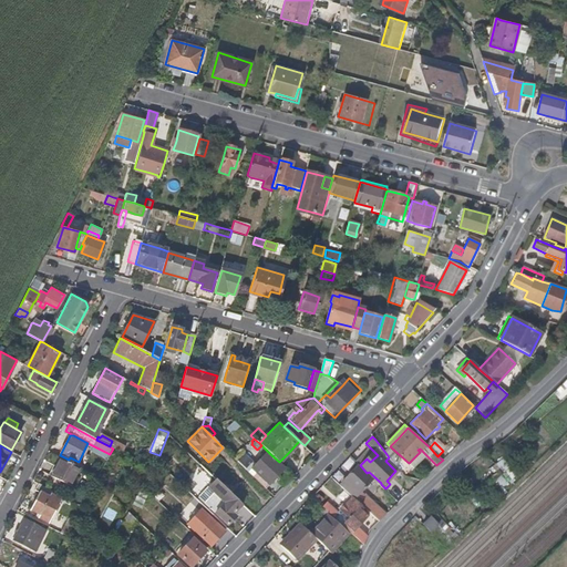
[(415,470),(429,457),(420,449),(418,450),(420,452),(409,463),(415,470)]
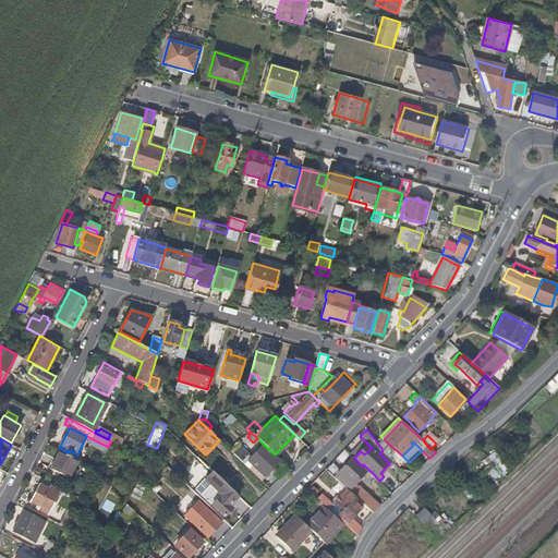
[(277,457),(288,446),(286,444),(275,455),(277,457)]
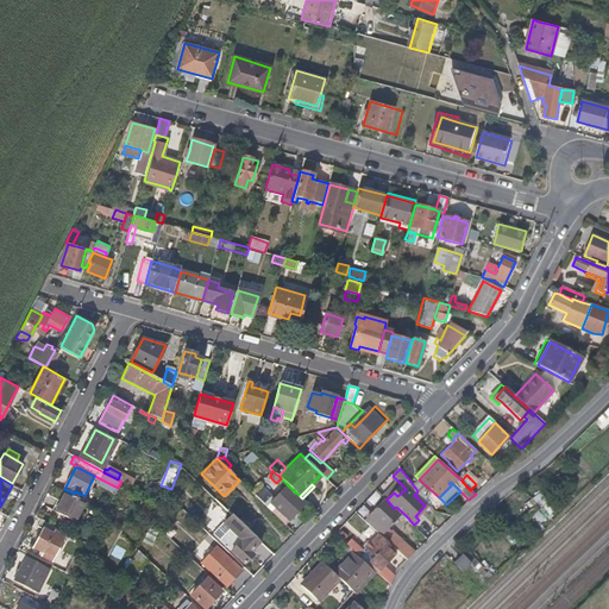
[(429,496),(420,484),(415,488),(418,491),(425,501),(429,496)]
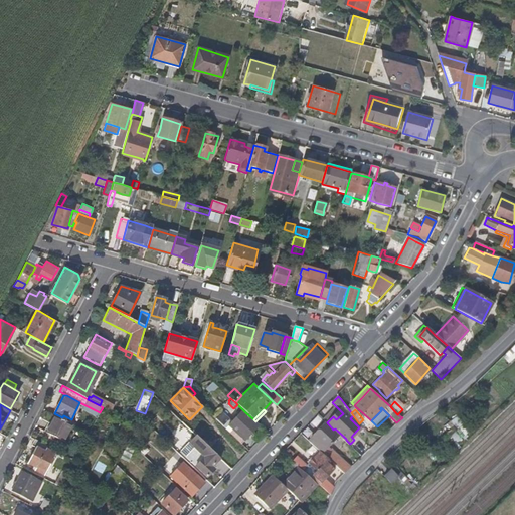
[(240,444),(258,425),(247,415),(241,410),(237,414),(235,412),(230,419),(232,421),(228,425),(232,430),(229,433),(240,444)]
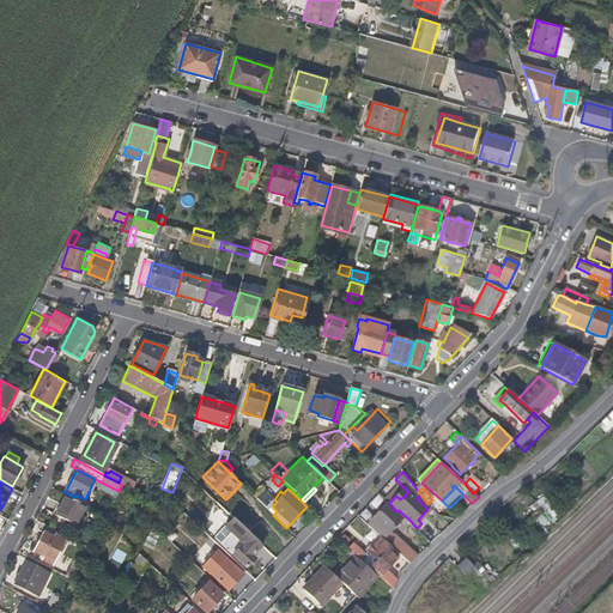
[(273,499),(265,491),(256,499),(266,508),(269,504),(273,499)]
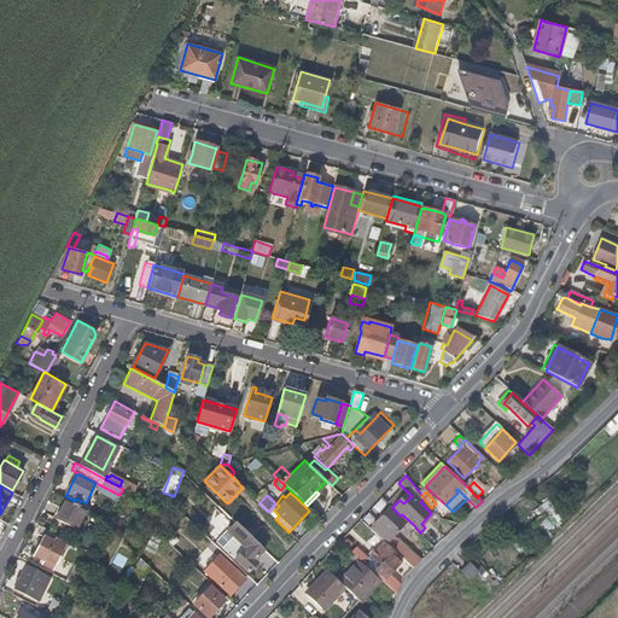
[(79,525),(83,517),(87,509),(65,499),(60,509),(54,519),(57,520),(76,530),(79,525)]
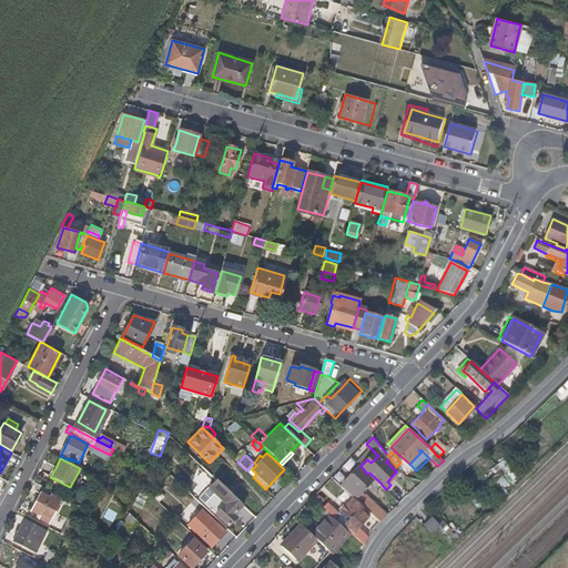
[(356,498),(372,480),(357,467),(345,480),(347,482),(346,484),(342,488),(355,500),(356,498)]
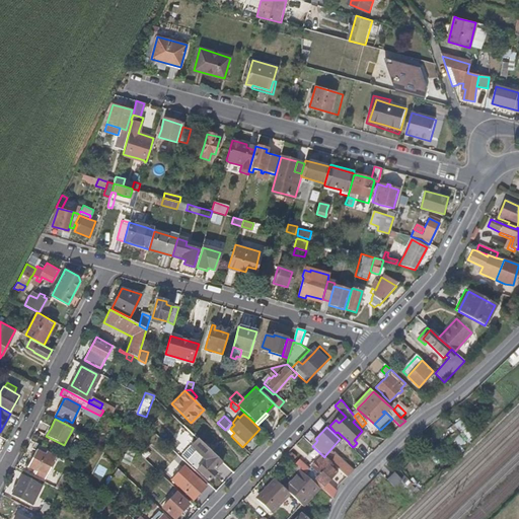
[(129,441),(132,435),(124,431),(121,436),(129,441)]
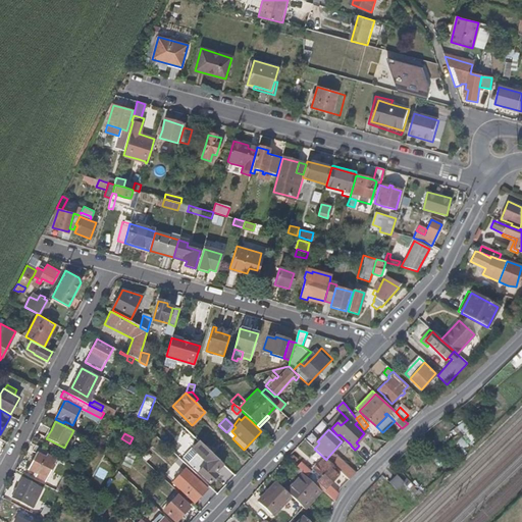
[(215,473),(223,464),(199,440),(191,449),(198,455),(189,463),(210,483),(217,475),(215,473)]
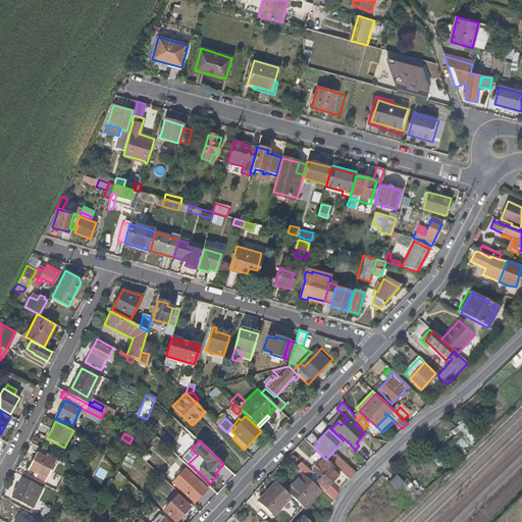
[(45,482),(56,460),(47,455),(48,453),(35,446),(32,451),(36,453),(28,469),(37,474),(36,477),(45,482)]
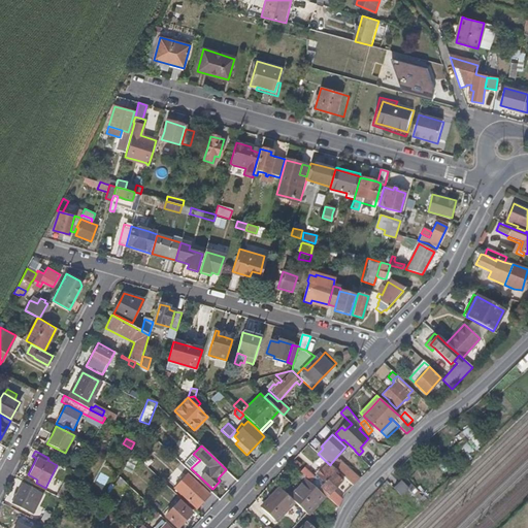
[(361,476),(340,457),(331,466),(344,479),(352,486),(357,481),(361,476)]
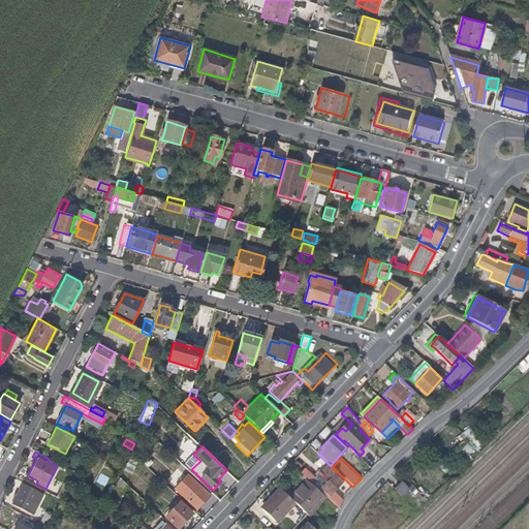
[(333,492),(344,480),(337,474),(327,464),(317,475),(325,484),(320,490),(329,496),(328,498),(339,508),(342,500),(333,492)]
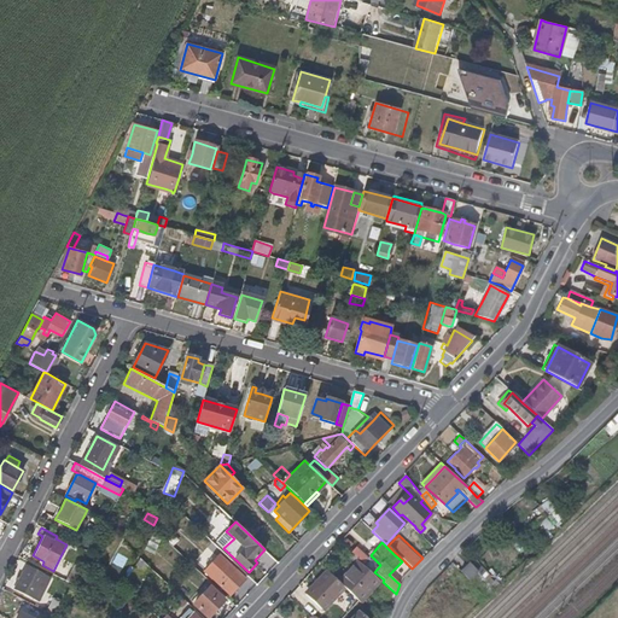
[(371,561),(353,544),(348,549),(359,559),(369,569),(371,566),(369,564),(371,561)]
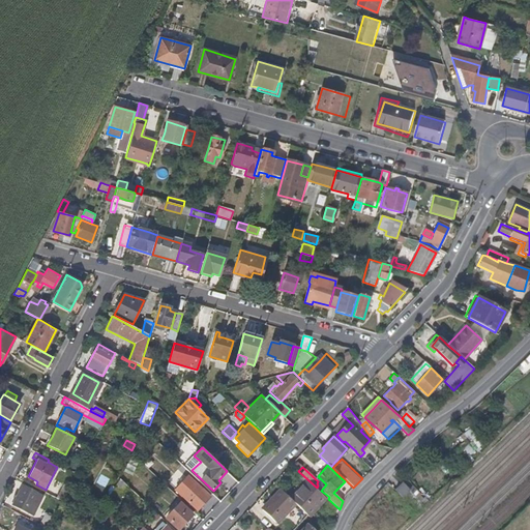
[(307,479),(298,471),(296,473),(305,482),(307,479)]
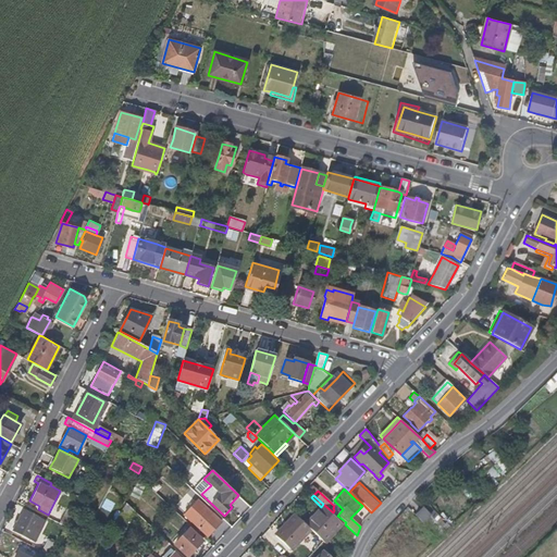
[(128,517),(133,509),(125,503),(121,512),(125,516),(128,517)]
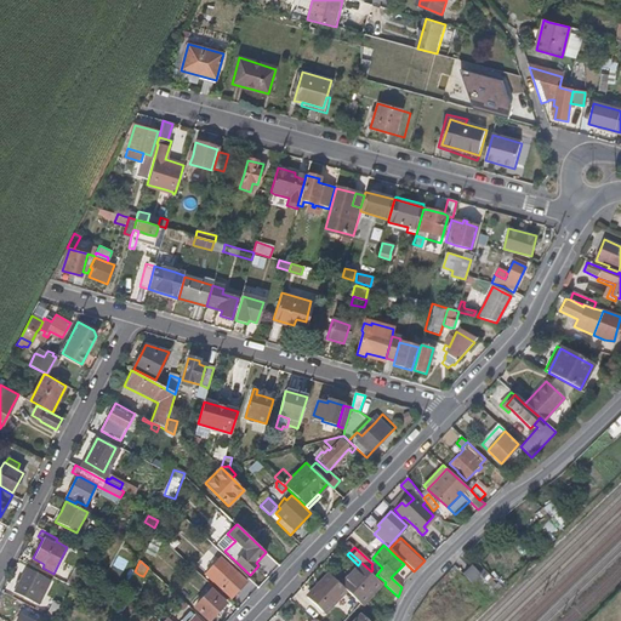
[(231,598),(246,581),(229,565),(214,582),(231,598)]
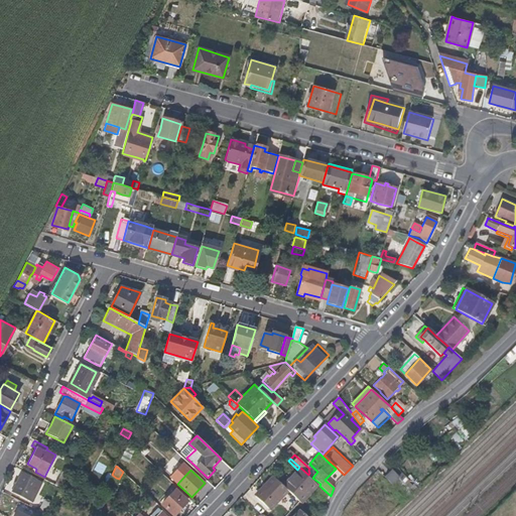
[(315,485),(299,470),(283,486),(288,491),(296,499),(306,489),(309,492),(315,485)]
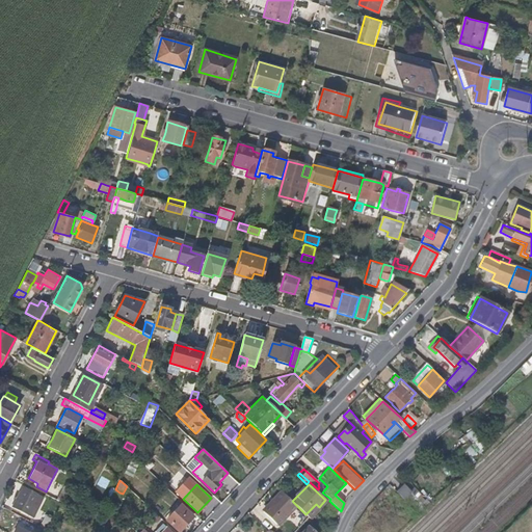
[(410,494),(404,486),(404,485),(397,494),(403,500),(410,494)]
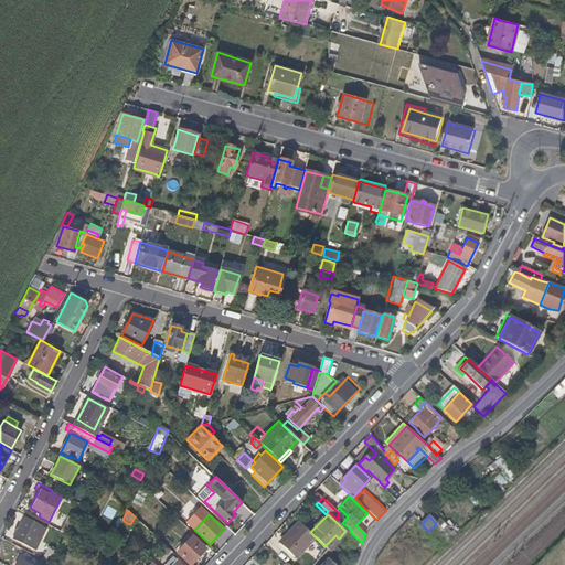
[(70,528),(74,519),(68,516),(65,524),(70,528)]
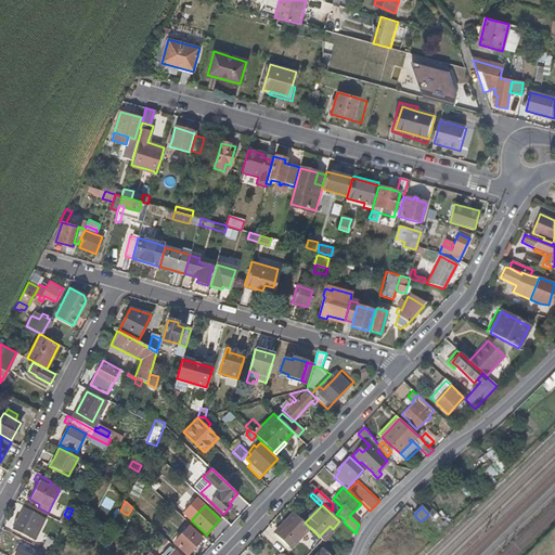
[(35,539),(44,519),(24,510),(14,528),(35,539)]
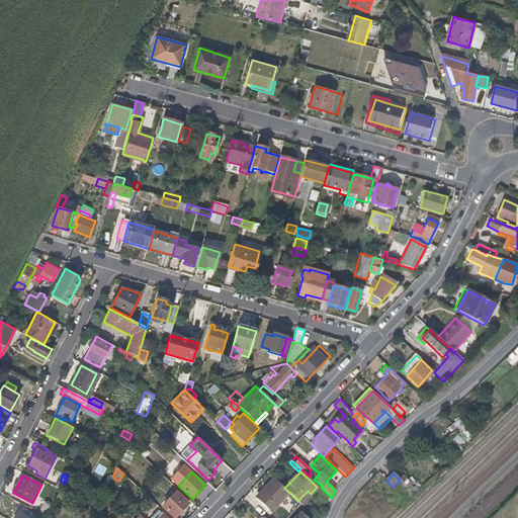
[(271,512),(289,493),(284,488),(275,480),(257,499),(271,512)]
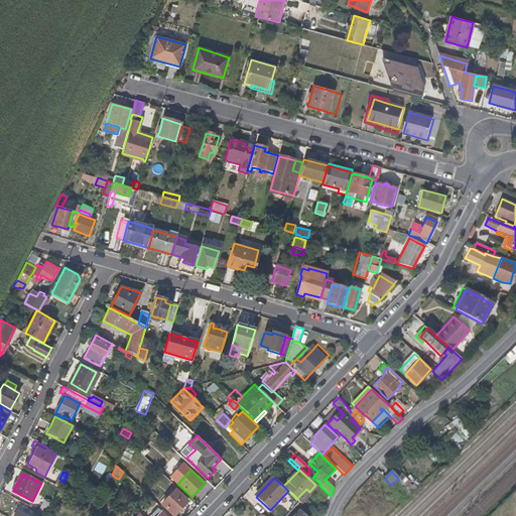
[(60,488),(63,482),(59,479),(55,485),(60,488)]
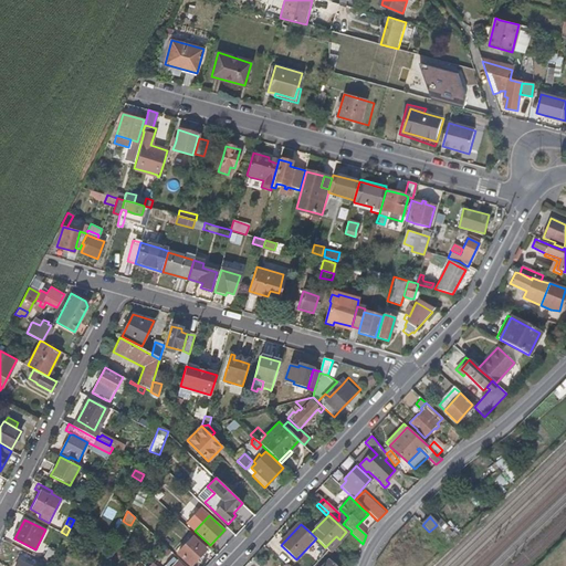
[(328,551),(339,540),(336,536),(325,547),(328,551)]
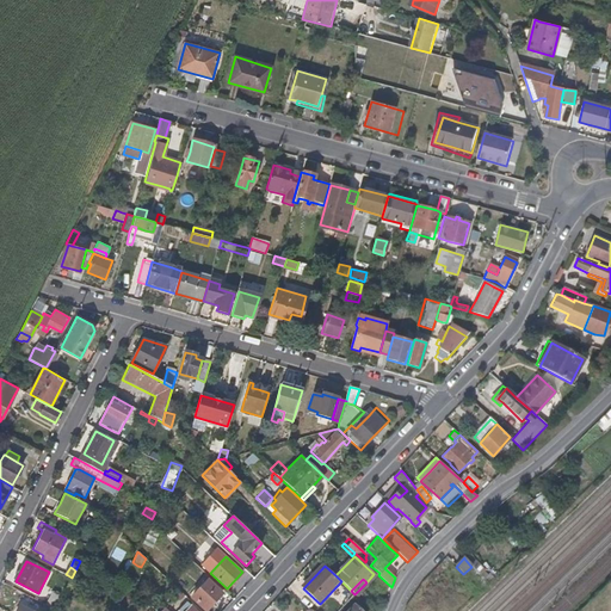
[(205,610),(222,594),(214,587),(213,587),(210,584),(208,586),(211,590),(209,591),(203,585),(191,597),(205,610)]
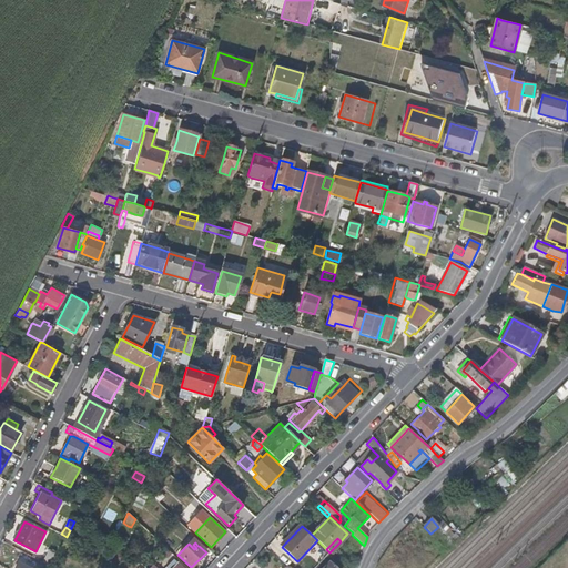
[(168,559),(172,554),(168,549),(163,555),(168,559)]
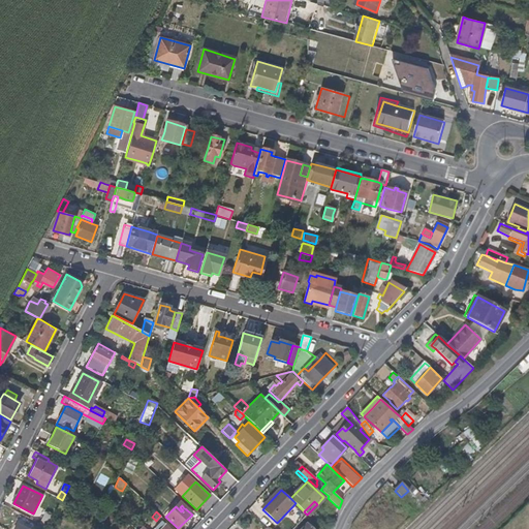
[(32,520),(19,512),(17,518),(24,521),(26,519),(27,520),(28,520),(31,522),(32,520)]
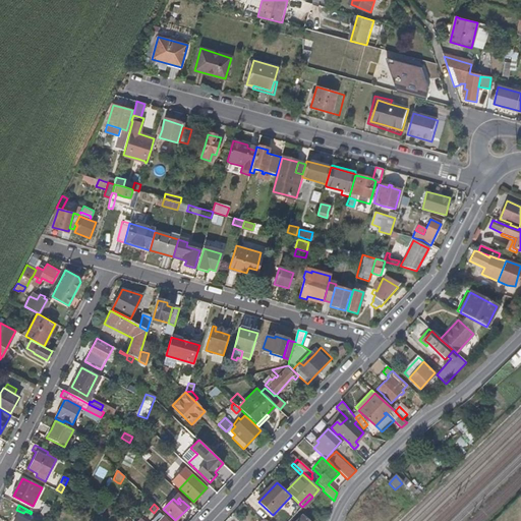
[(47,520),(52,511),(44,507),(40,516),(47,520)]
